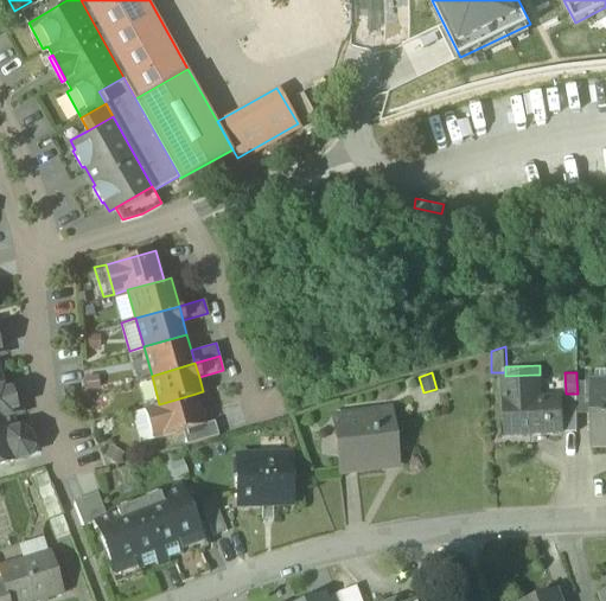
[(505,376),(508,432),(563,429),(562,394),(540,395),(535,395),(534,375),(505,376)]
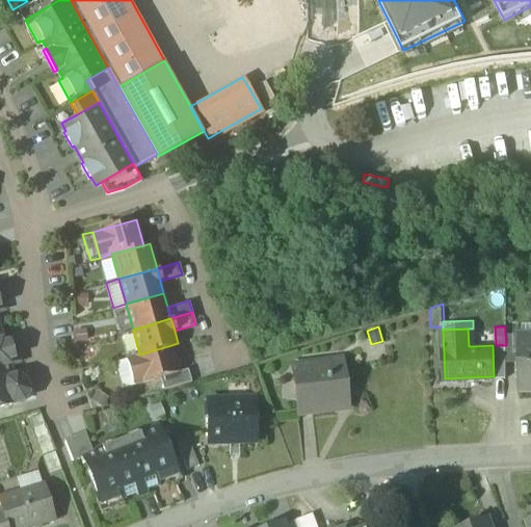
[(520,389),(530,388),(530,332),(523,333),(519,333),(519,360),(520,389)]
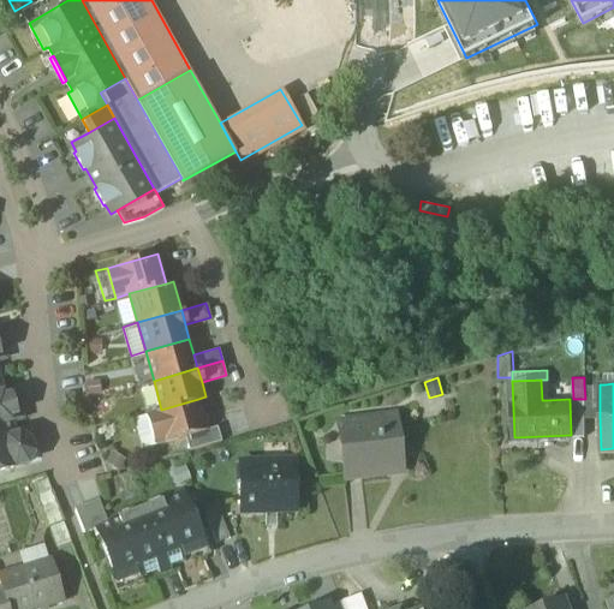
[(1,392),(0,384),(0,406),(17,402),(13,388),(1,392)]
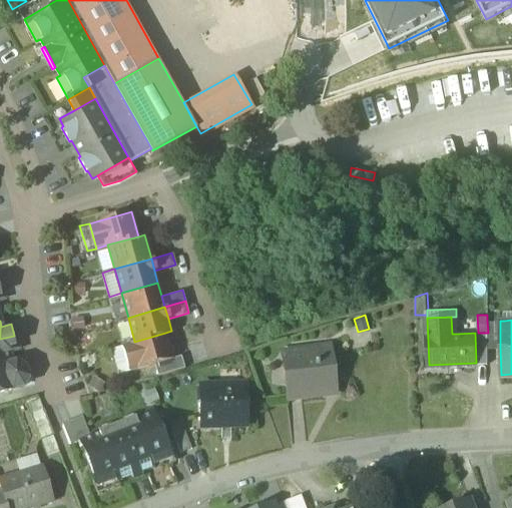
[(487,321),(488,333),(488,348),(500,347),(500,321),(487,321)]
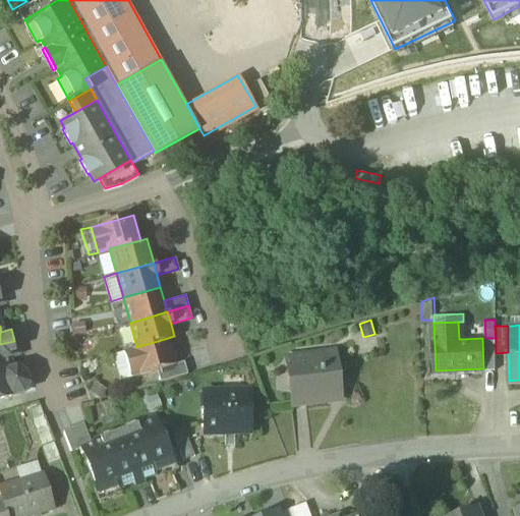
[(175,362),(168,338),(136,347),(125,350),(132,376),(157,368),(175,363),(175,362)]
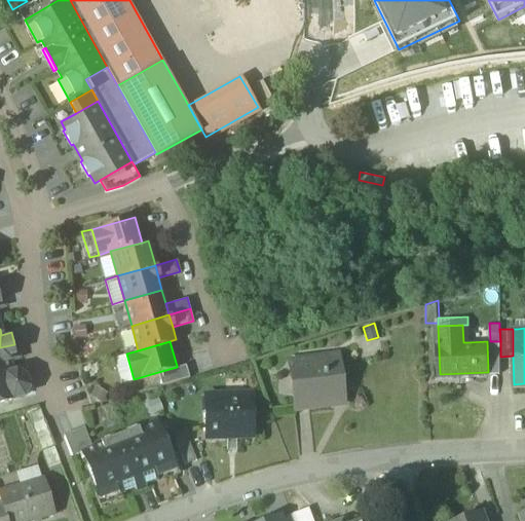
[(500,371),(500,357),(500,341),(490,341),(487,341),(488,372),(500,371)]
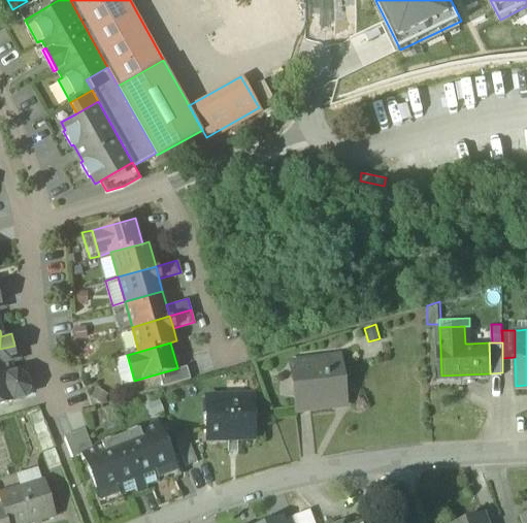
[(18,357),(14,346),(0,349),(0,377),(12,373),(8,360),(18,357)]
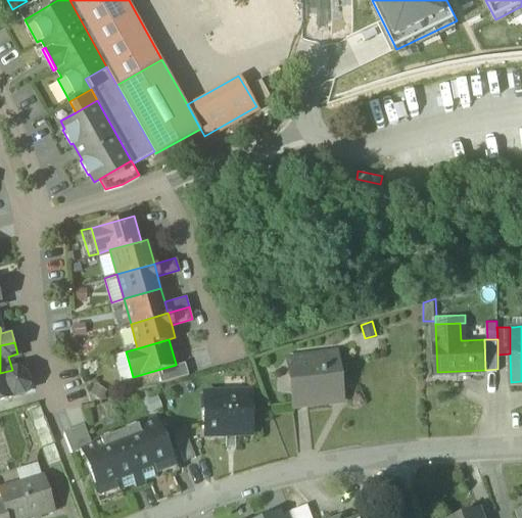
[(121,380),(133,377),(126,351),(113,355),(121,380)]
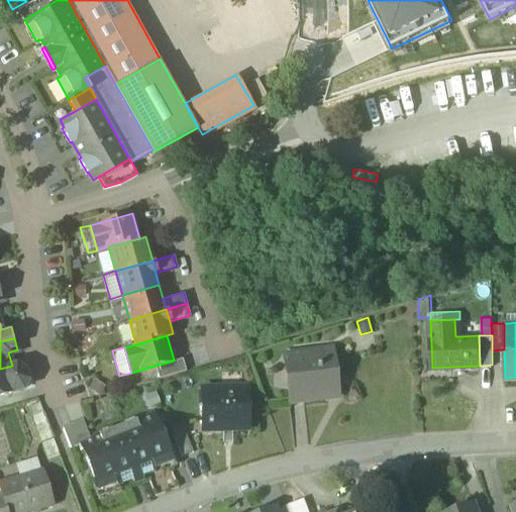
[(285,370),(288,398),(324,394),(324,392),(336,390),(336,393),(338,393),(333,347),(286,352),(288,369),(285,370)]
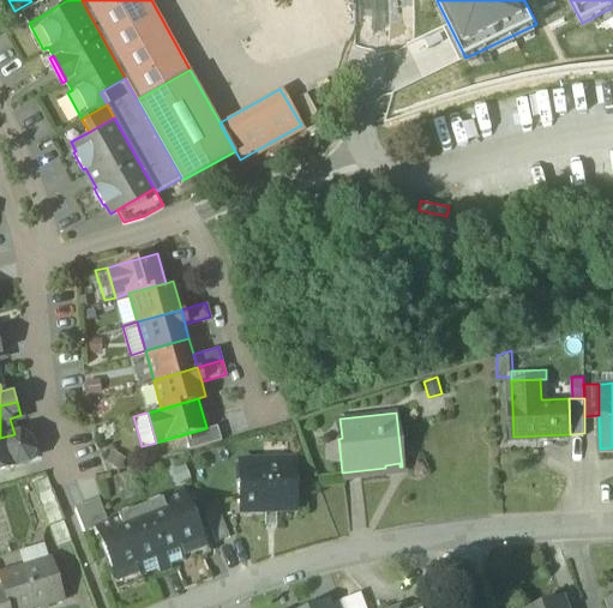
[(185,434),(188,449),(221,439),(216,425),(206,427),(206,428),(185,434)]
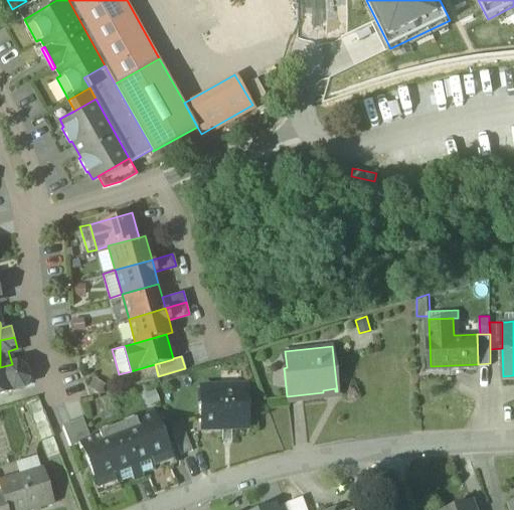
[(16,363),(12,364),(0,367),(0,392),(22,386),(27,378),(24,368),(16,363)]
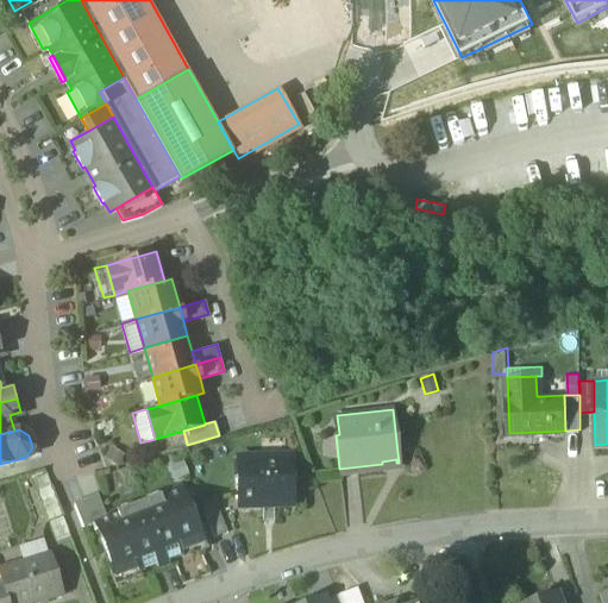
[(237,456),(238,504),(292,503),(290,454),(237,456)]
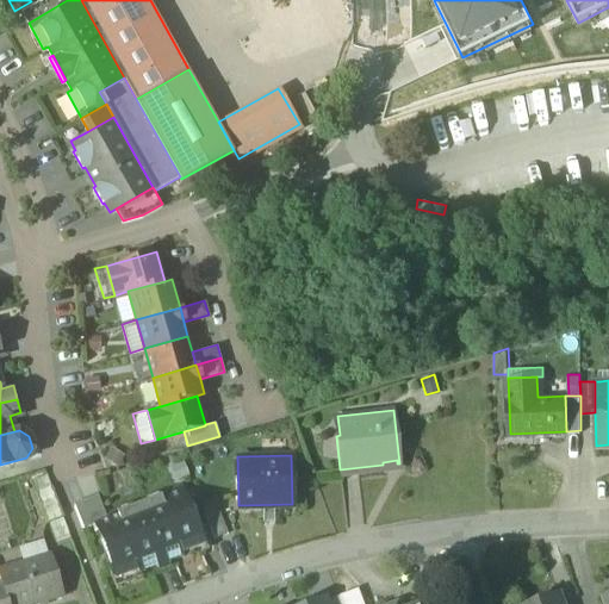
[(185,459),(171,465),(175,478),(190,473),(185,459)]
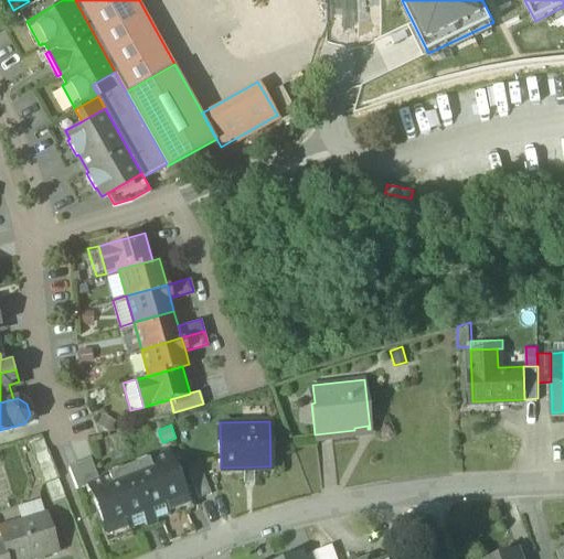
[(30,441),(45,481),(59,476),(43,437),(30,441)]
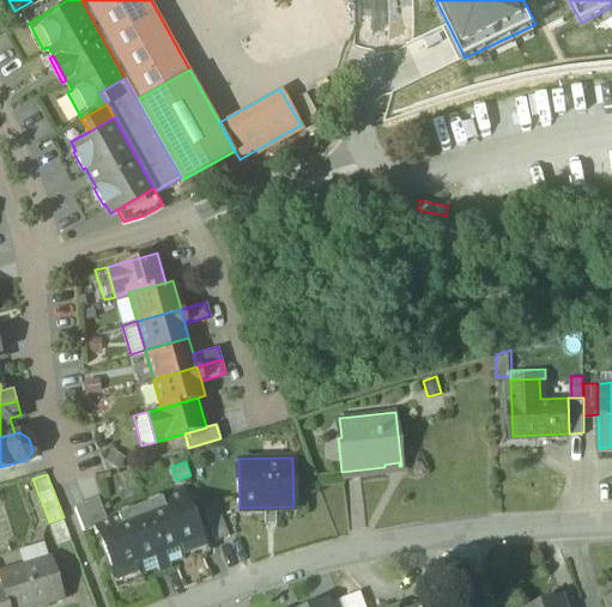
[(147,504),(141,507),(163,564),(182,557),(183,557),(181,547),(200,540),(200,538),(181,491),(161,498),(147,504)]
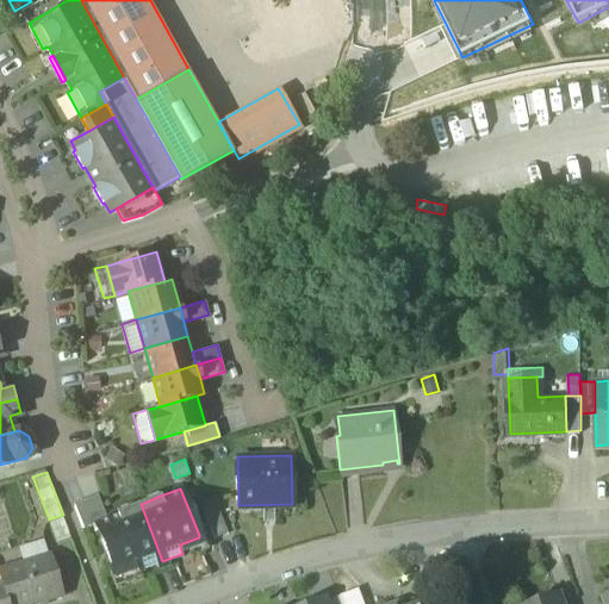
[(144,496),(147,502),(160,496),(157,491),(144,496)]
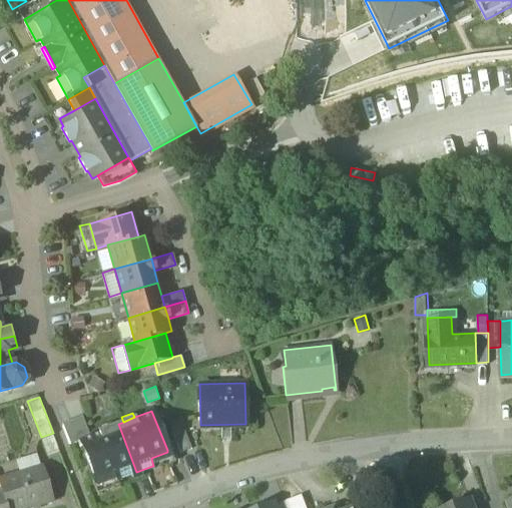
[(62,423),(70,443),(81,438),(90,434),(82,415),(62,423)]
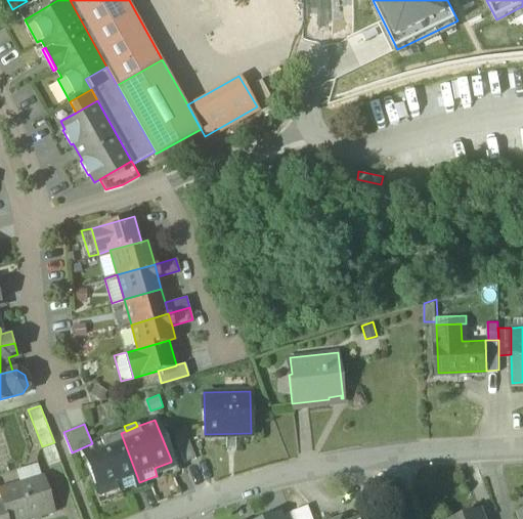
[(99,435),(101,440),(115,435),(113,430),(99,435)]
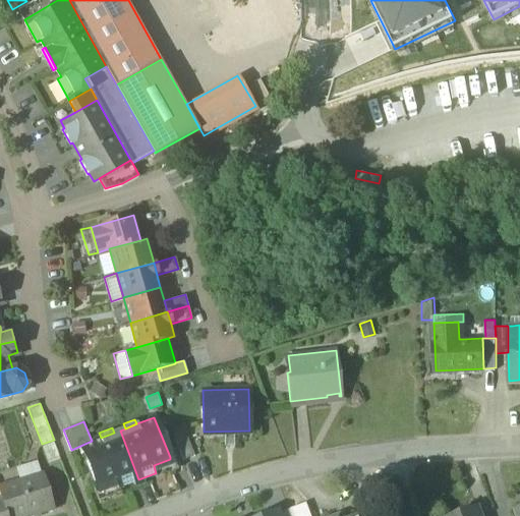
[(120,488),(138,479),(120,431),(114,433),(101,438),(92,441),(82,445),(98,485),(99,486),(115,480),(118,488),(120,488)]
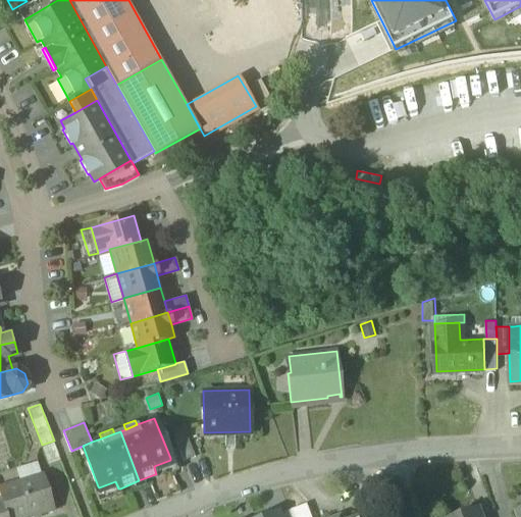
[(175,436),(184,458),(195,454),(187,432),(175,436)]
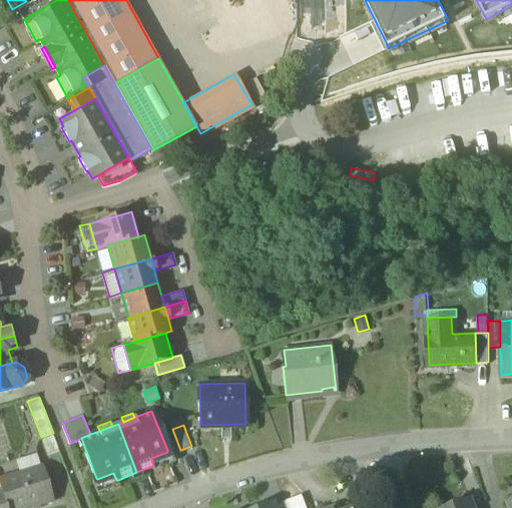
[(53,433),(41,437),(48,455),(59,450),(53,433)]
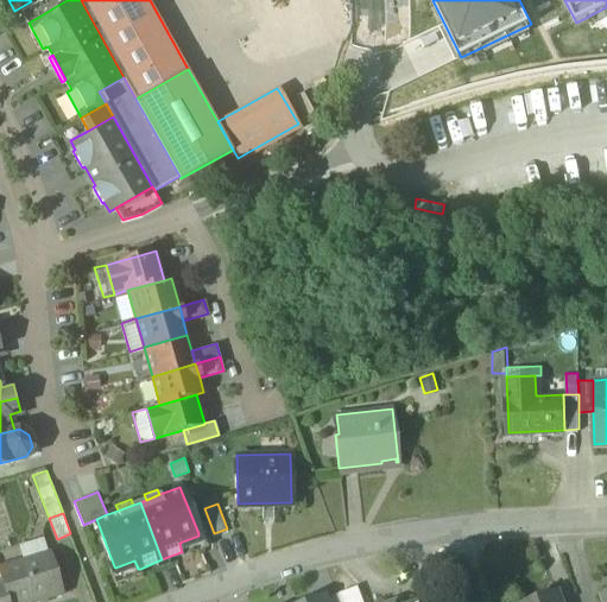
[(202,532),(198,533),(198,536),(179,543),(182,552),(181,552),(182,555),(208,545),(202,532)]
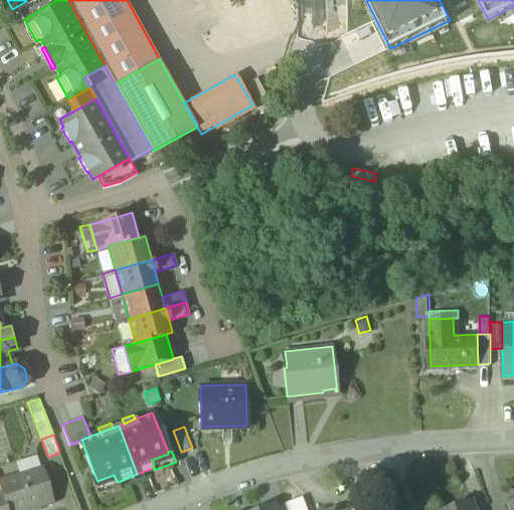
[(20,474),(42,467),(37,453),(16,460),(20,474)]
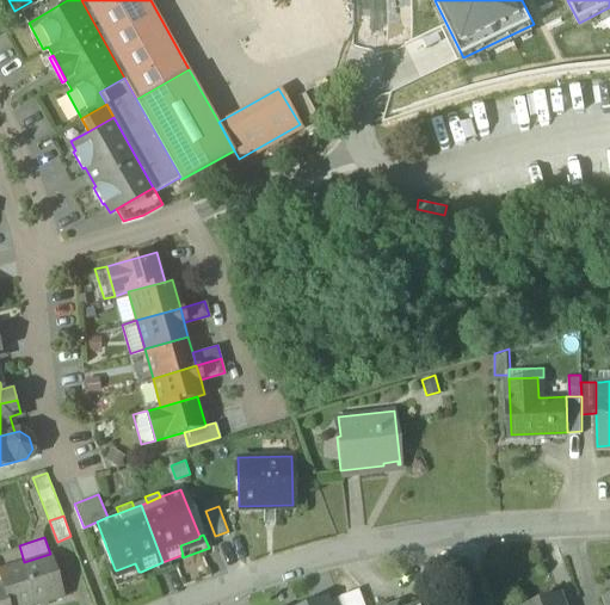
[(0,569),(0,575),(2,581),(8,604),(32,604),(65,596),(50,554),(24,562),(0,569)]
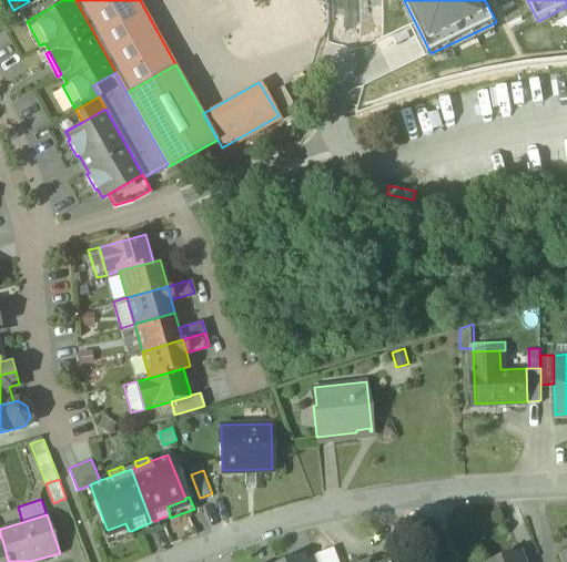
[(132,534),(131,531),(129,531),(125,523),(108,530),(107,529),(102,530),(108,543),(132,534)]
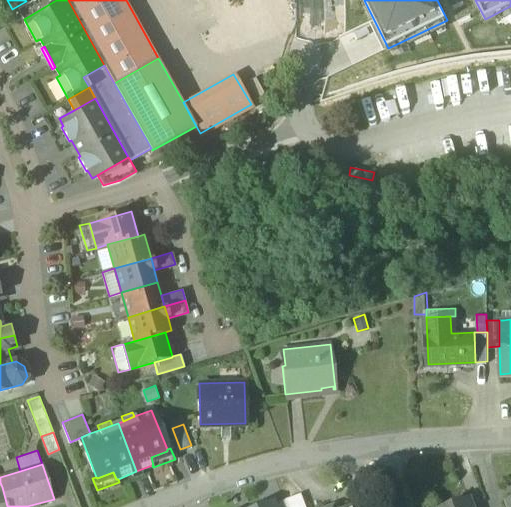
[(442,506),(474,506),(471,496),(442,506)]
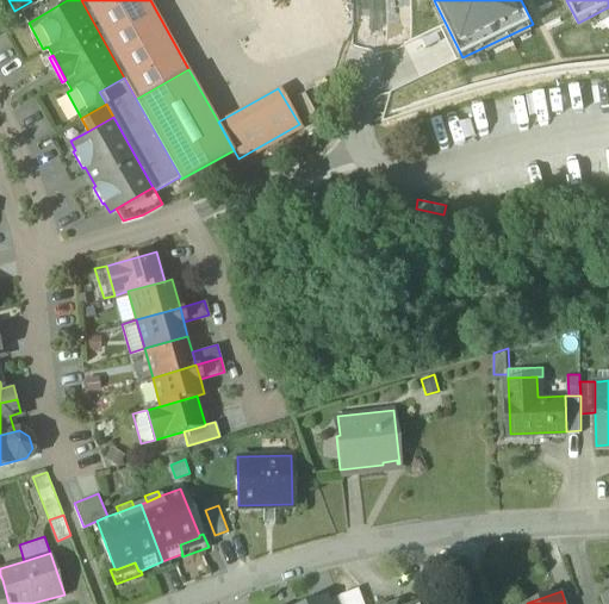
[(342,603),(339,593),(325,598),(327,603),(342,603)]
